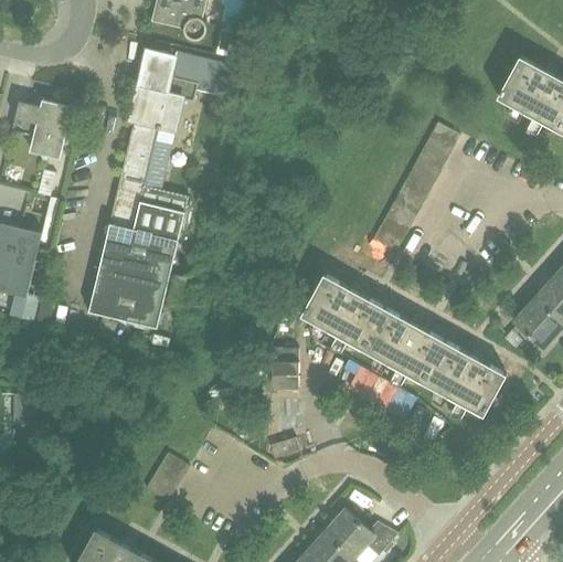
[(158,0),(153,20),(183,28),(183,30),(183,32),(183,33),(184,35),(186,36),(187,39),(189,40),(191,41),(192,41),(194,41),(197,41),(198,41),(200,40),(201,39),(202,38),(203,36),(204,34),(205,32),(205,31),(205,29),(205,27),(204,24),(203,22),(201,21),(200,20),(203,0),(158,0)]
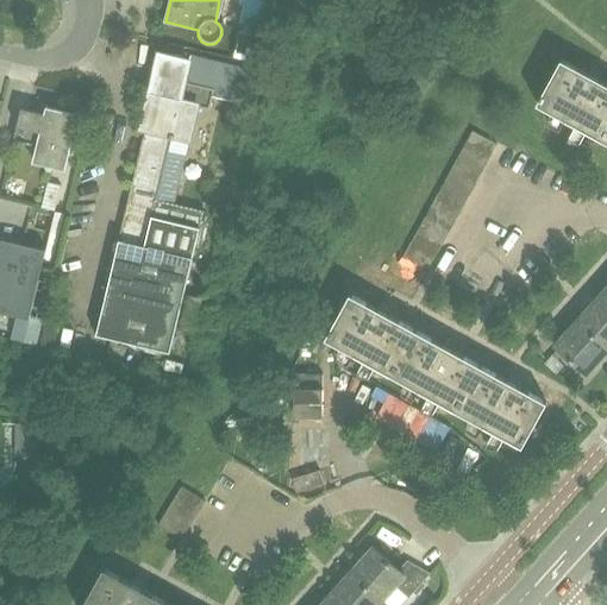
[(144,131),(94,339),(95,340),(95,338),(168,354),(191,259),(201,215),(175,208),(191,143),(187,142),(195,108),(207,112),(211,98),(230,102),(231,96),(236,79),(238,69),(189,57),(187,64),(157,57),(149,95),(141,130),(144,131)]
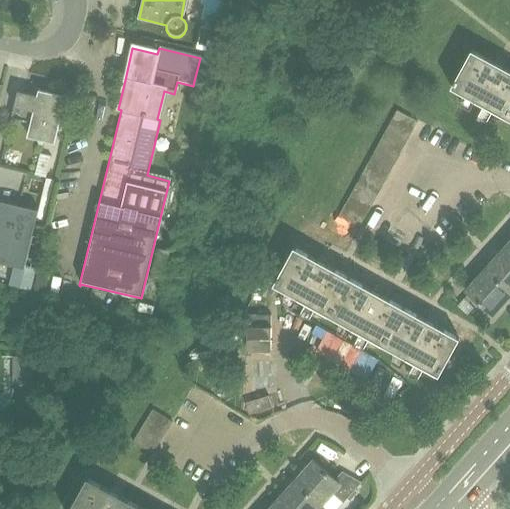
[(504,120),(509,109),(509,74),(470,52),(449,90),(504,120)]
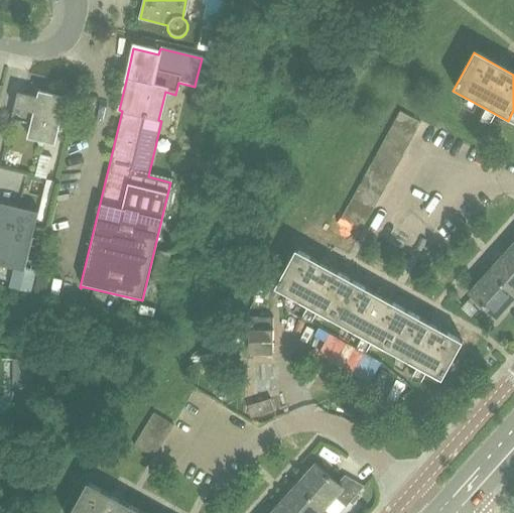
[(53,146),(61,110),(62,106),(65,100),(37,93),(35,99),(16,95),(10,121),(29,126),(26,140),(53,146)]
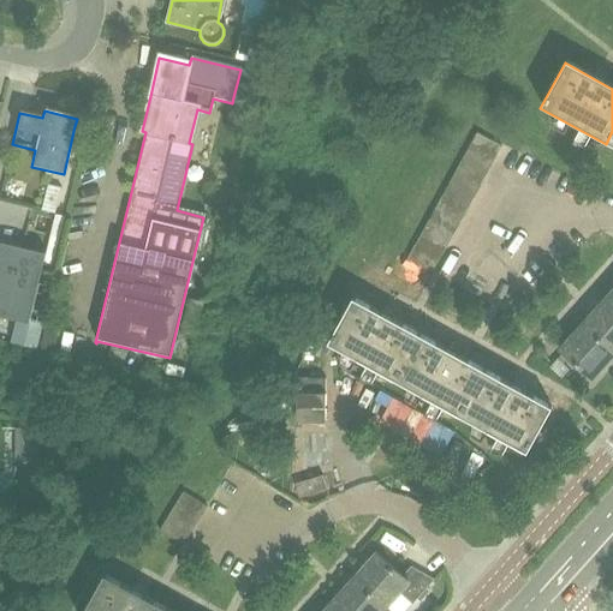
[(469,148),(493,161),(500,149),(475,135),(469,148)]
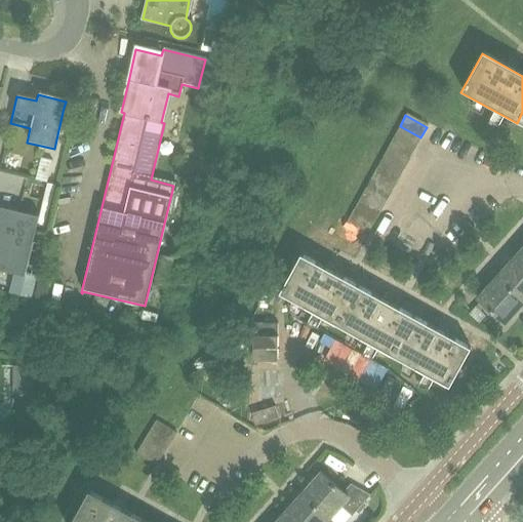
[(415,148),(420,137),(400,126),(394,136),(415,148)]
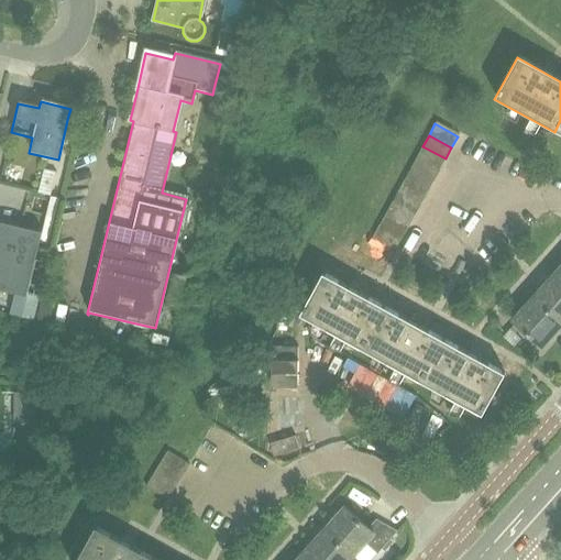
[(439,171),(446,158),(422,146),(416,157),(439,171)]
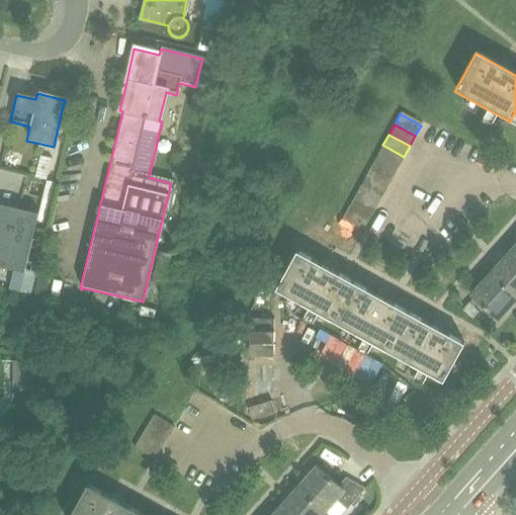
[(398,167),(404,157),(382,145),(377,156),(398,167)]
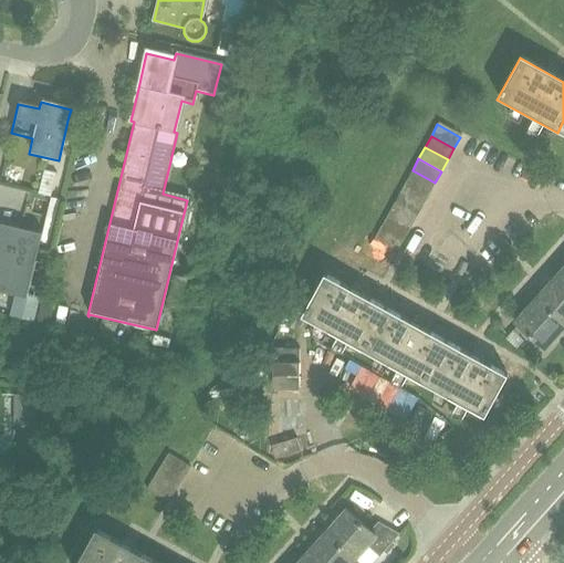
[(429,194),(435,183),(413,170),(406,181),(429,194)]
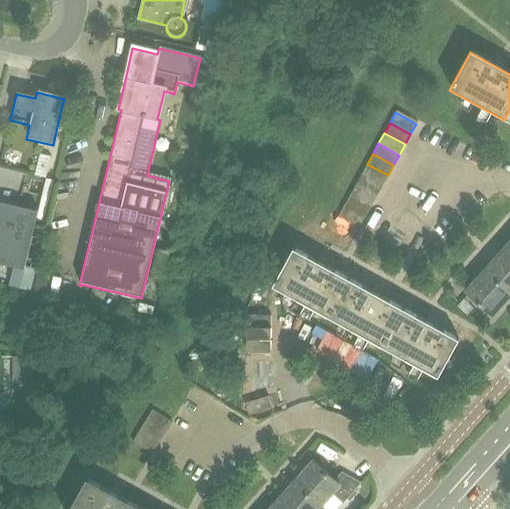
[(44,180),(50,159),(38,156),(33,177),(44,180)]
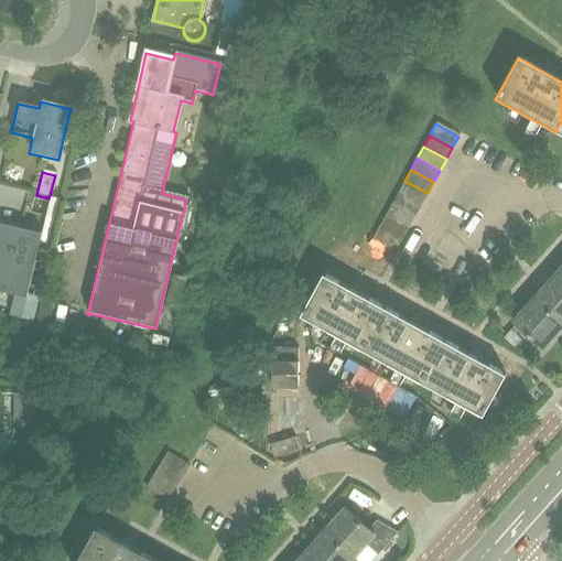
[(421,205),(428,193),(404,181),(398,192),(421,205)]
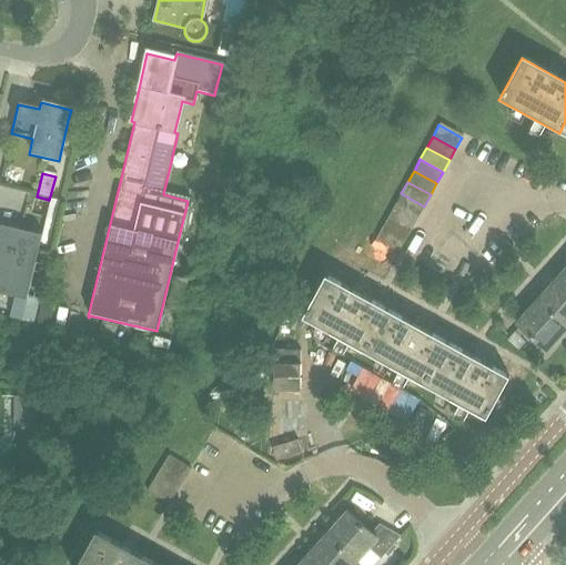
[(417,218),(424,207),(401,193),(395,205),(417,218)]
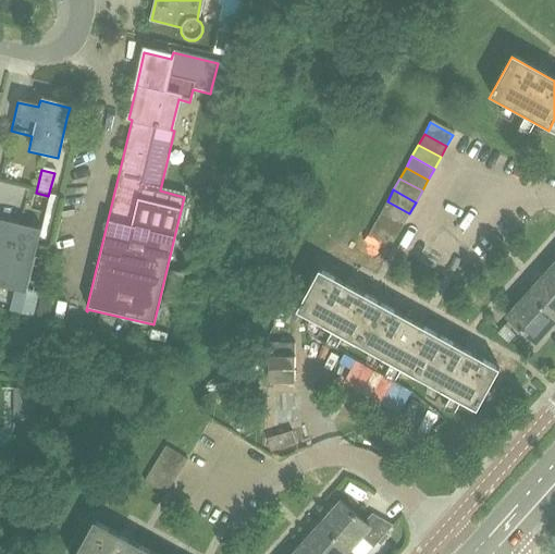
[(404,224),(409,213),(387,201),(381,212),(404,224)]
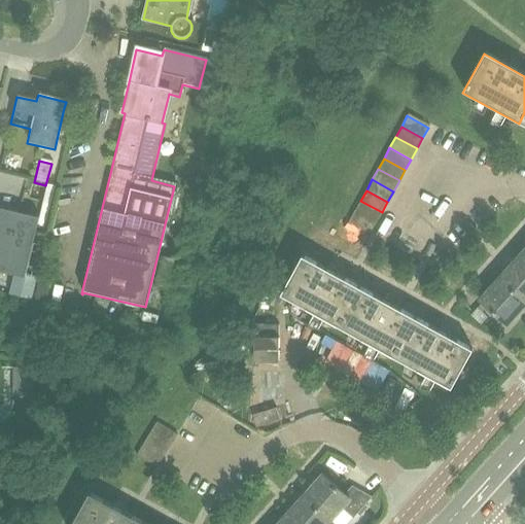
[(376,223),(382,212),(360,201),(354,211),(376,223)]
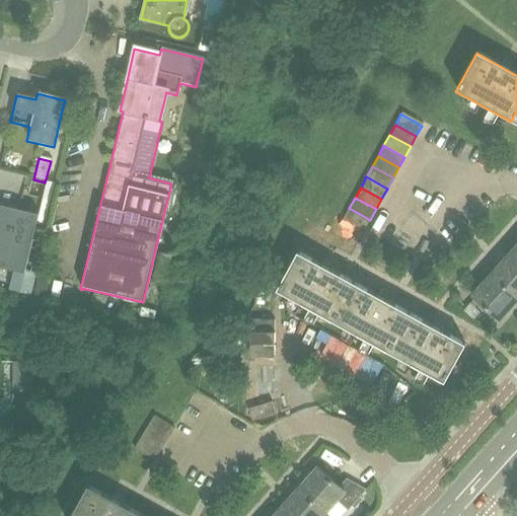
[(37,216),(0,207),(0,269),(22,274),(37,216)]
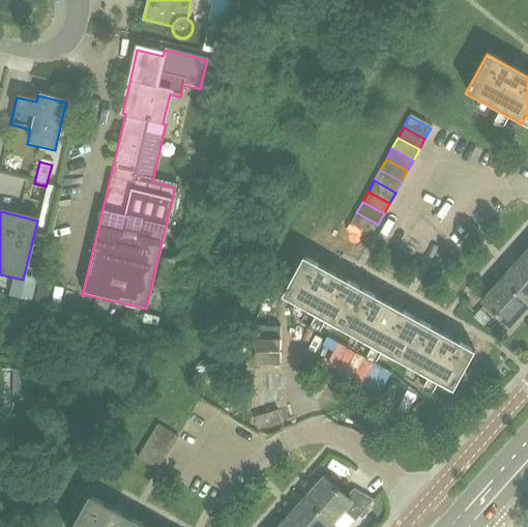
[(371,237),(378,225),(356,212),(350,225),(371,237)]
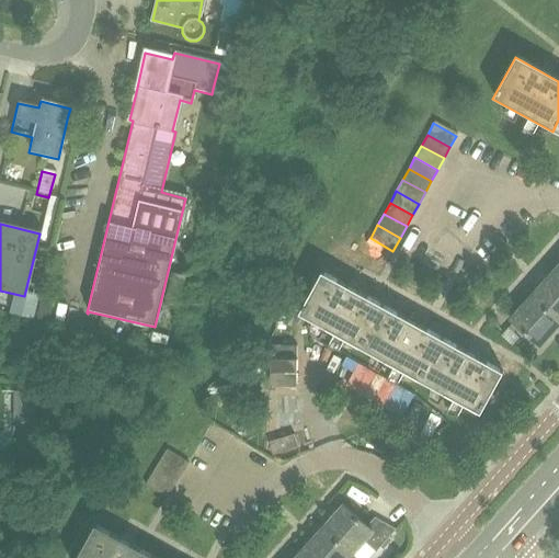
[(358,348),(380,307),(320,273),(298,315),(358,348)]
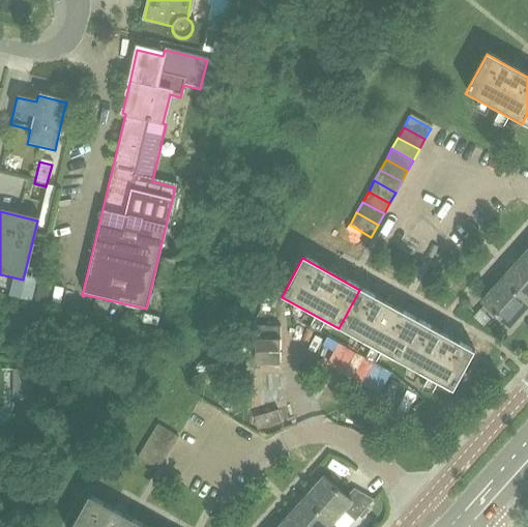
[(527,304),(527,265),(521,259),(501,281),(527,304)]
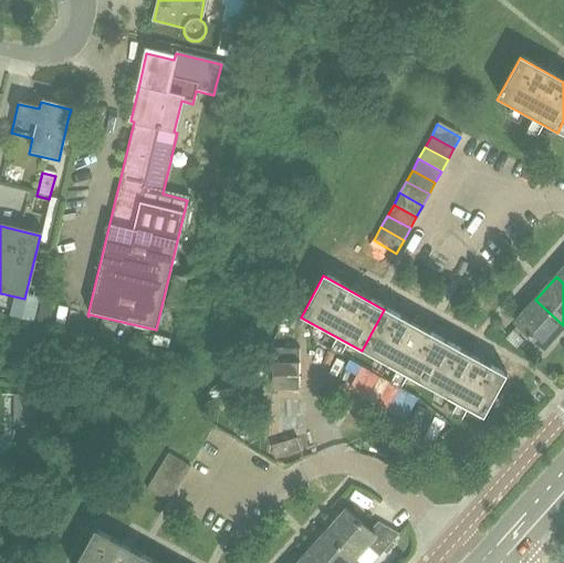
[(543,351),(563,326),(563,325),(535,300),(513,324),(543,351)]
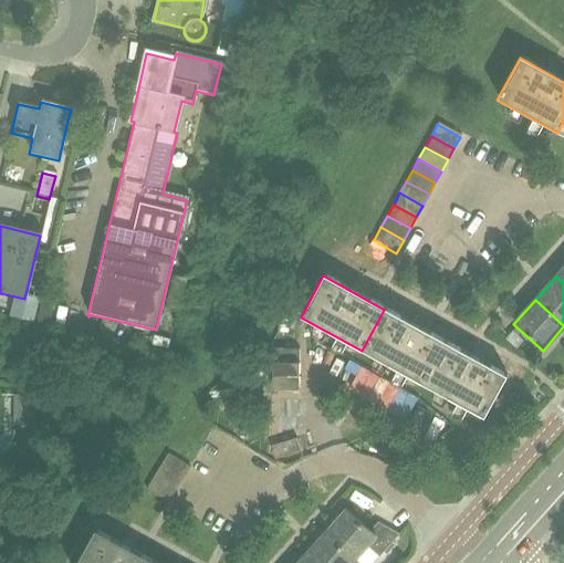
[(38,306),(34,322),(48,325),(51,310),(38,306)]
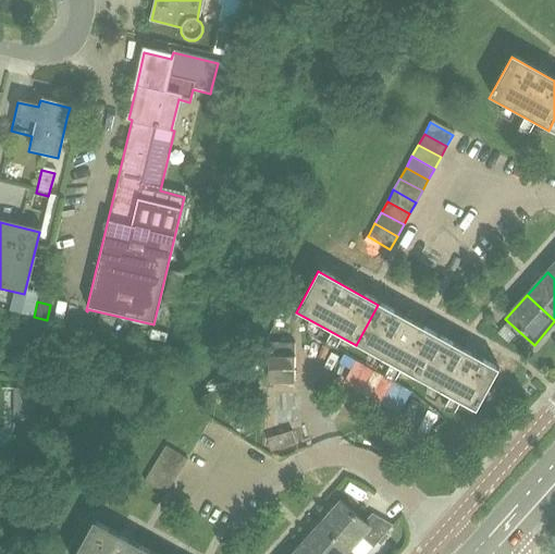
[(416,378),(438,337),(378,305),(356,345),(416,378)]
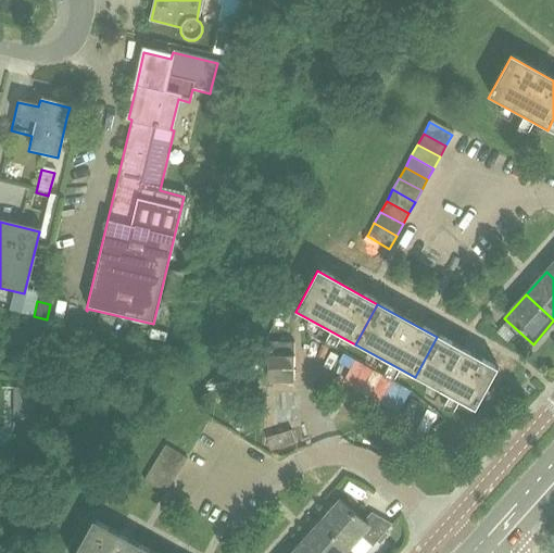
[(437,337),(415,377),(475,410),(496,369),(437,337)]
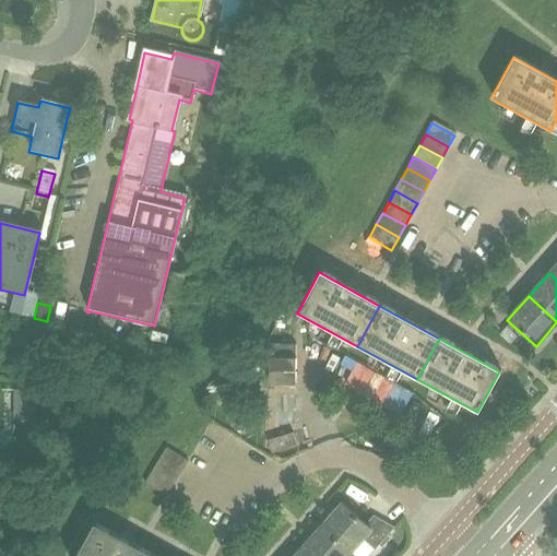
[(157,462),(179,475),(187,463),(165,450),(157,462)]
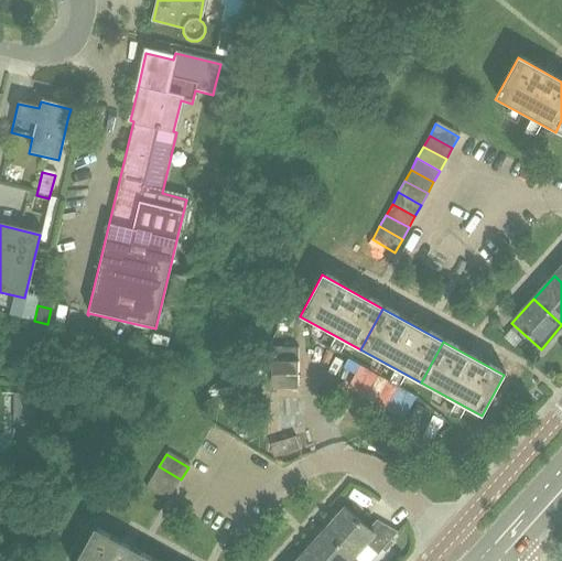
[(174,491),(181,479),(159,466),(152,476),(174,491)]
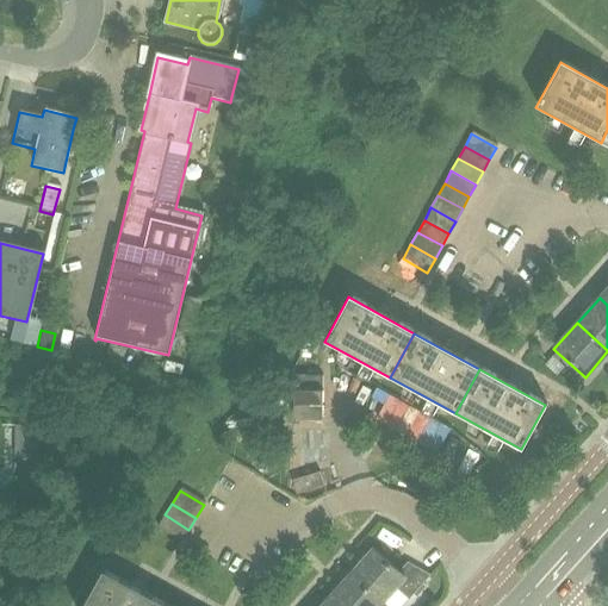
[(180,543),(188,530),(165,514),(156,529),(180,543)]
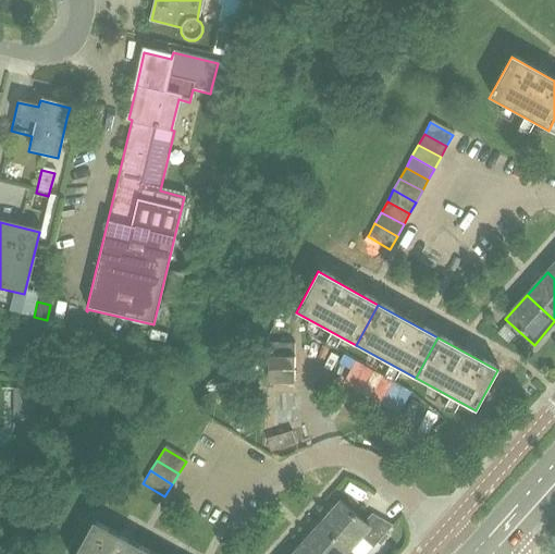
[(319,526),(348,552),(362,537),(374,548),(392,528),(370,516),(364,525),(340,503),(319,526)]
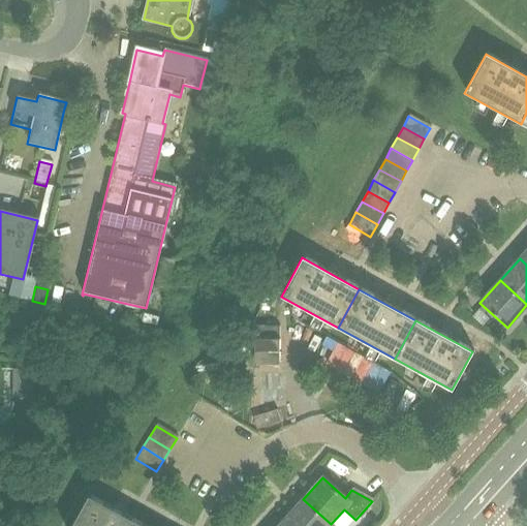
[(141,525),(88,496),(72,525),(141,525)]
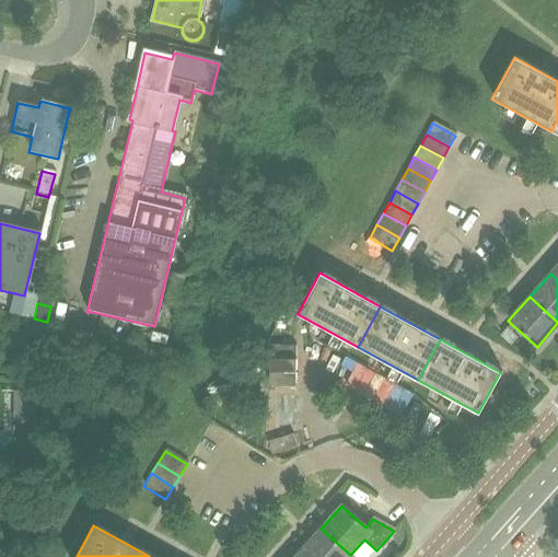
[(349,556),(350,555),(321,529),(299,553),(303,556),(349,556)]
